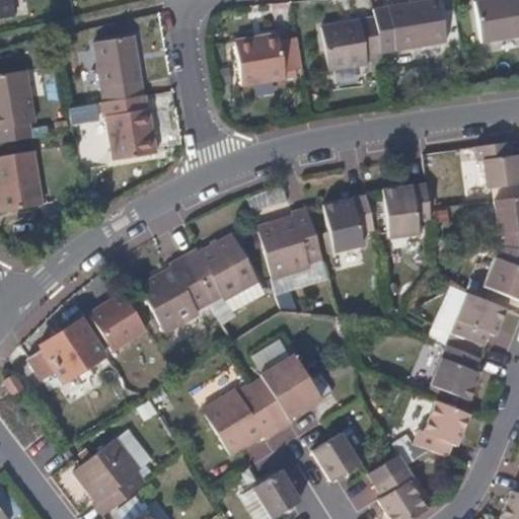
[(441,43),(433,0),(432,0),(384,8),(388,33),(391,51),(441,43)]
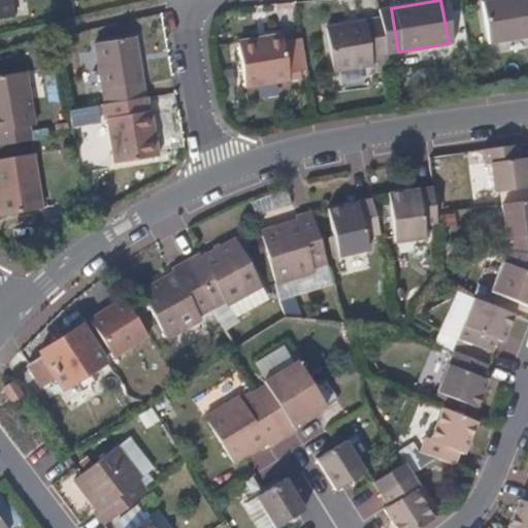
[(527,36),(527,12),(525,0),(496,0),(495,0),(482,3),(480,3),(487,44),(527,36)]
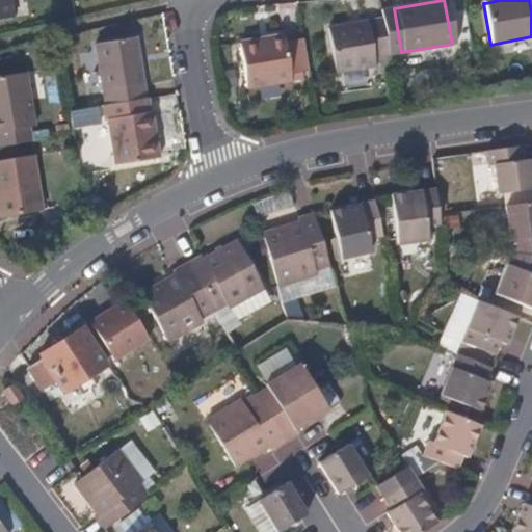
[(398,34),(394,8),(379,11),(380,19),(383,37),(398,34)]
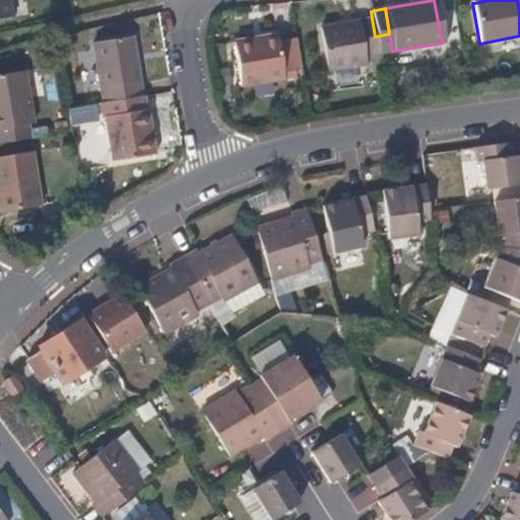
[(378,53),(375,37),(372,18),(318,28),(324,71),(363,64),(362,56),(378,53)]
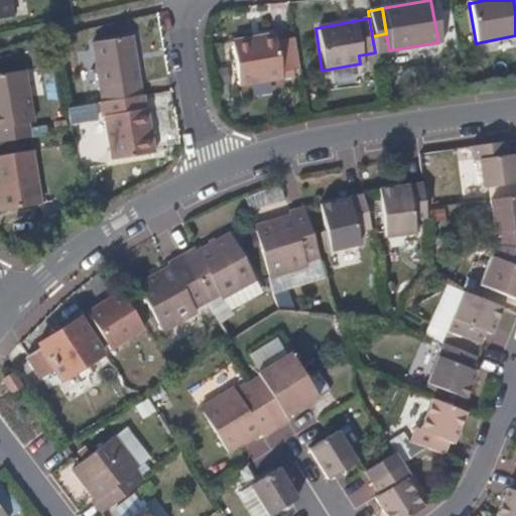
[(138,81),(130,35),(89,42),(97,89),(138,81)]
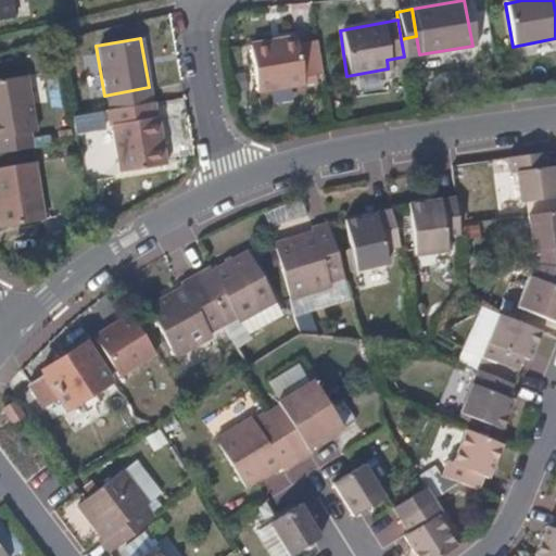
[(299,86),(292,40),(243,48),(252,93),(299,86)]
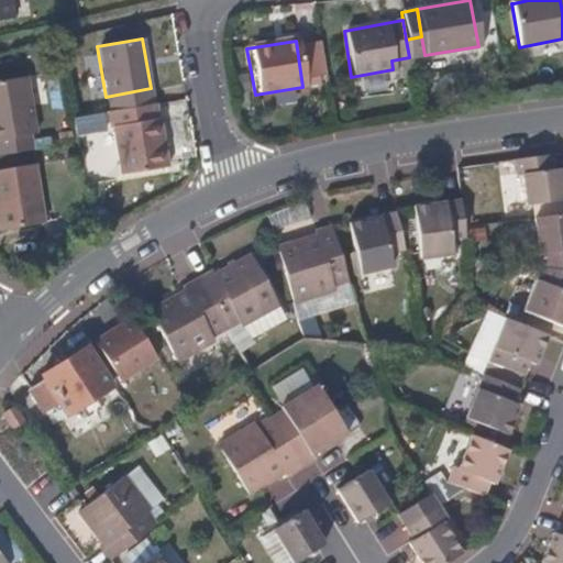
[(0,140),(35,134),(25,77),(0,80),(0,140)]
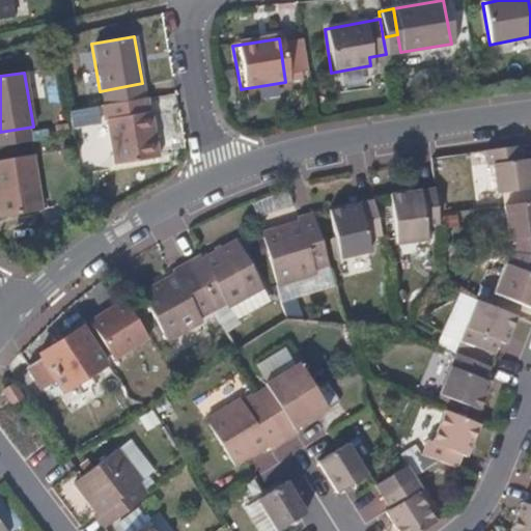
[(95,105),(66,111),(70,128),(99,121),(95,105)]
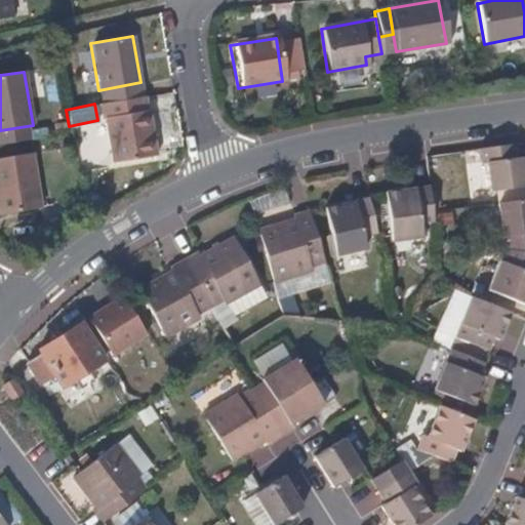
[(156,157),(148,112),(104,120),(112,165),(156,157)]
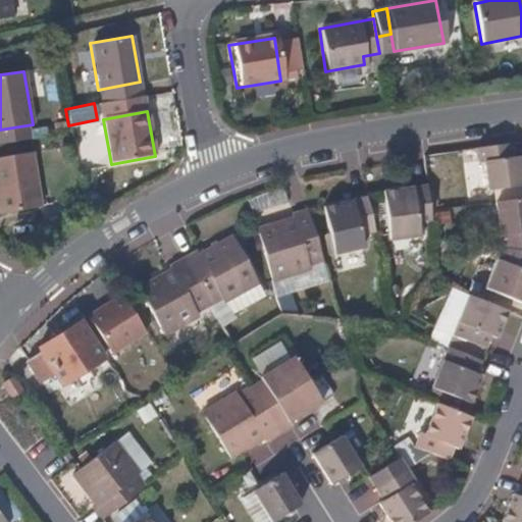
[(521,185),(521,153),(519,154),(517,140),(516,141),(481,146),(483,159),(488,158),(492,188),(521,185)]
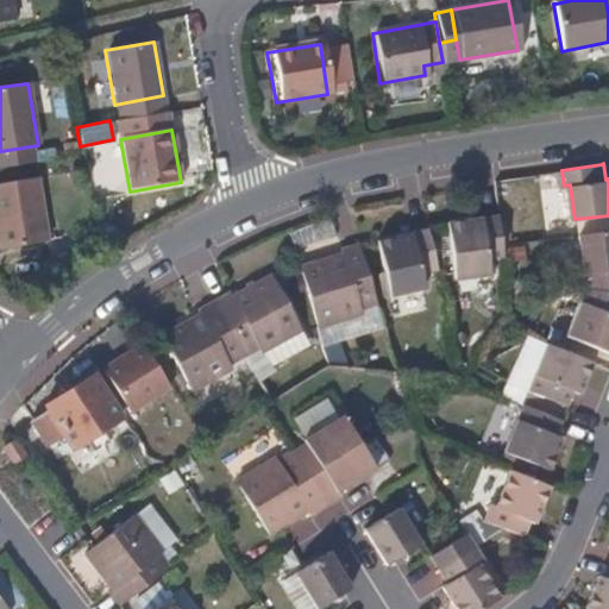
[(0,250),(46,243),(36,180),(0,184),(0,250)]
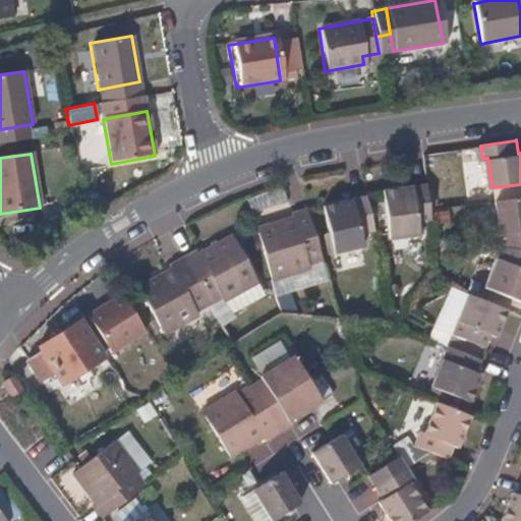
[(435,210),(433,205),(430,183),(387,189),(386,189),(393,238),(423,234),(422,222),(437,219),(435,210)]
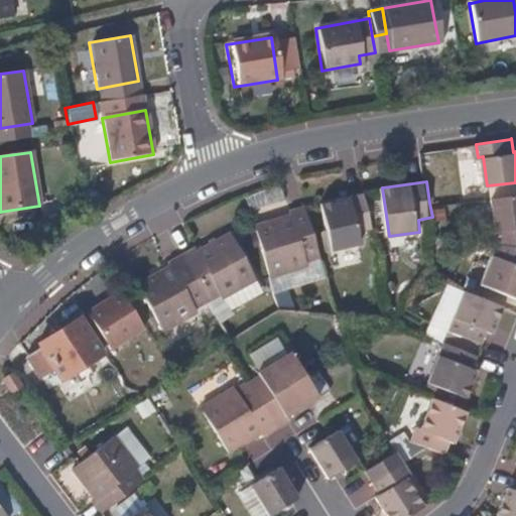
[(375,228),(367,194),(323,204),(334,251),(364,244),(362,232),(375,228)]
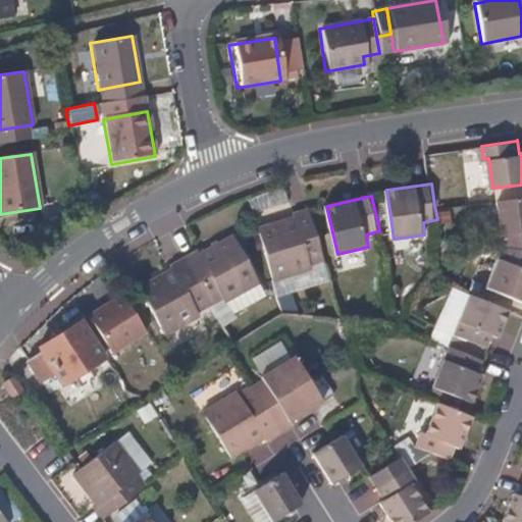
[(521,197),(500,201),(506,247),(507,247),(521,248),(521,197)]
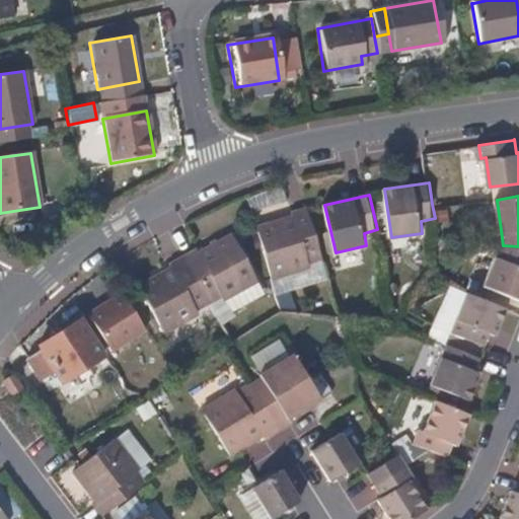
[(325,258),(310,208),(309,208),(294,212),(295,217),(261,228),(276,279),(311,268),(310,264),(325,258)]
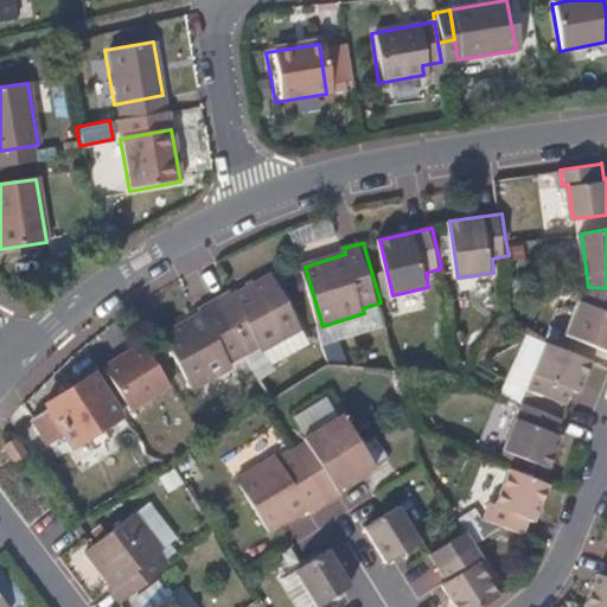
[(304,330),(274,275),(236,296),(234,293),(218,301),(248,355),(261,347),(267,350),(304,330)]
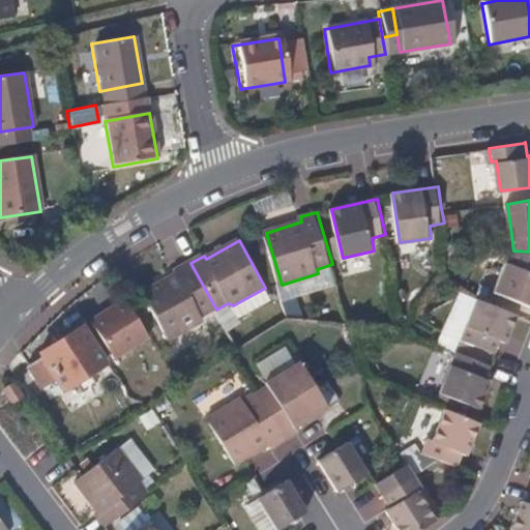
[(529,252),(514,251),(513,251),(512,251),(497,291),(529,303),(529,252)]
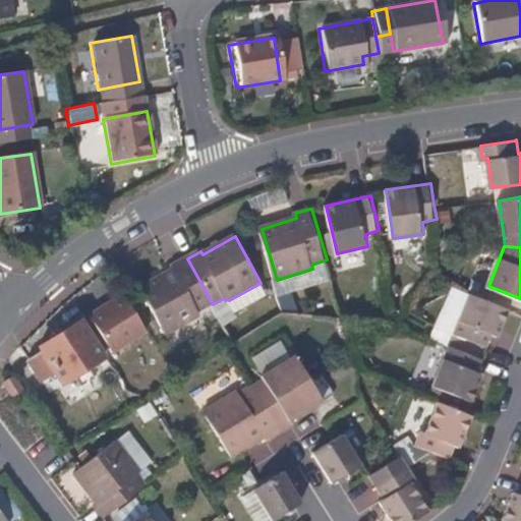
[(213,304),(187,258),(174,266),(175,270),(141,288),(168,335),(203,316),(199,312),(213,304)]
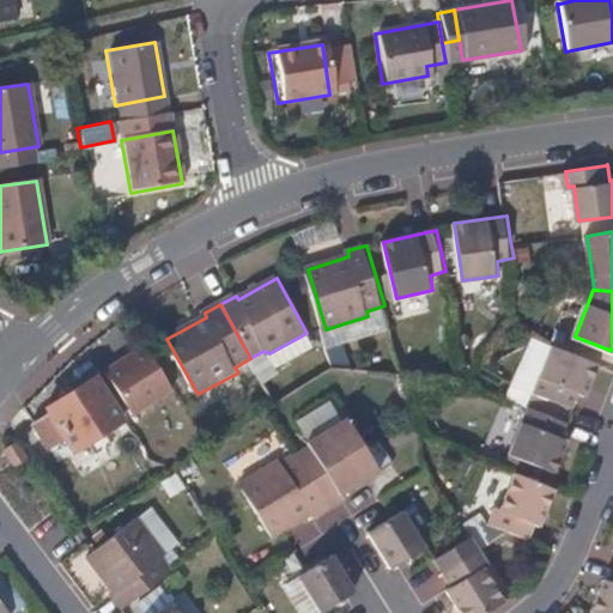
[(589,396),(601,364),(554,345),(536,393),(576,408),(581,394),(589,396)]
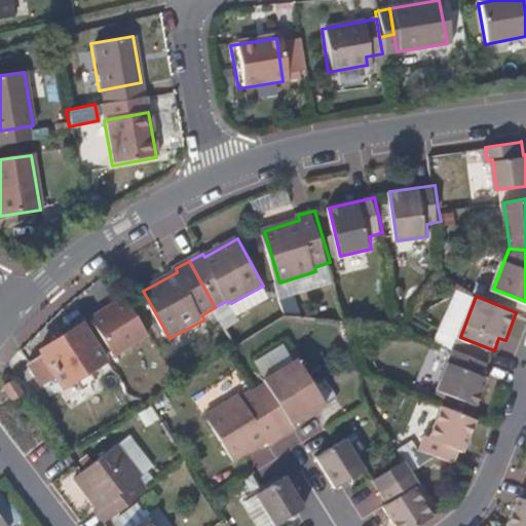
[(138,330),(113,297),(101,306),(102,308),(85,320),(108,350),(138,330)]
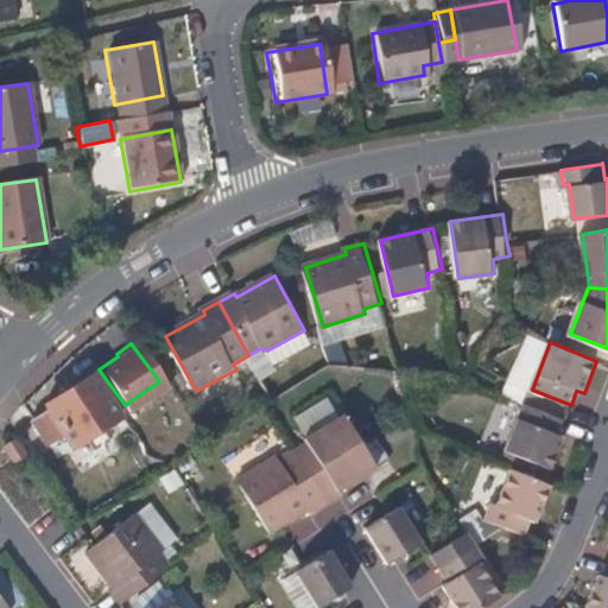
[(121,422),(94,374),(44,403),(46,409),(33,417),(30,425),(21,429),(36,454),(64,437),(73,450),(121,422)]
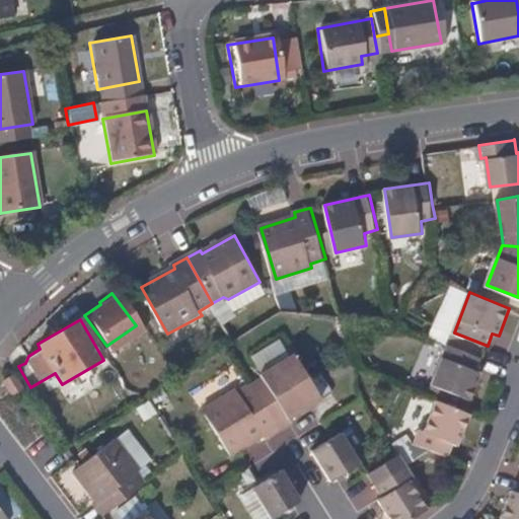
[(484,372),(478,369),(483,357),(449,344),(434,384),(473,399),(484,372)]
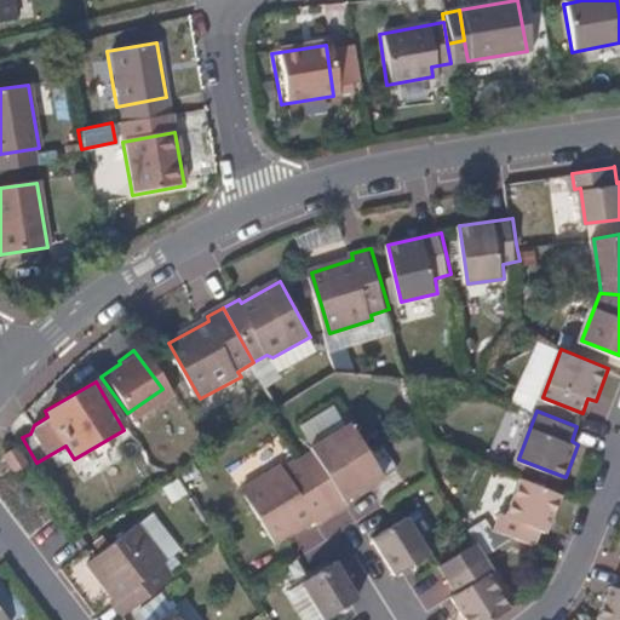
[(388,477),(354,423),(313,448),(316,454),(303,463),(337,516),(354,505),(351,499),(388,477)]
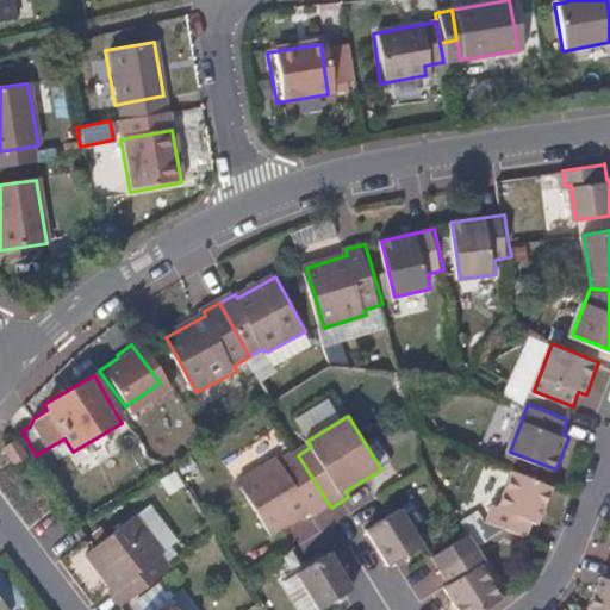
[(27,460),(19,444),(8,449),(19,465),(27,460)]
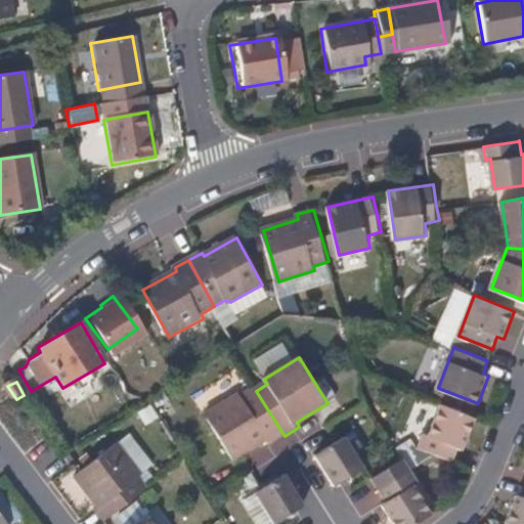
[(285,436),(256,391),(244,398),(241,394),(208,415),(236,460),(269,439),(272,443),(278,440),(285,436)]
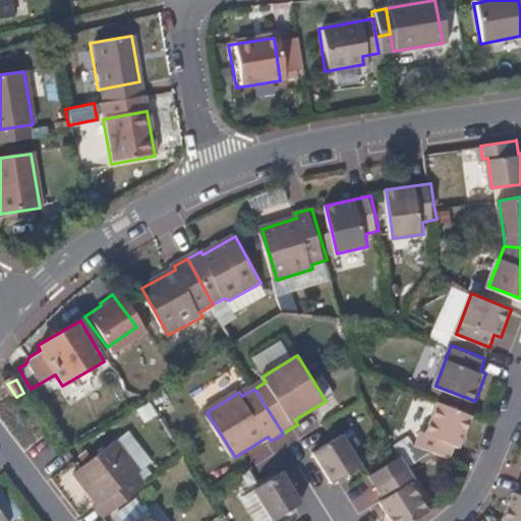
[(462,447),(474,415),(470,414),(440,402),(428,432),(423,430),(418,445),(437,453),(453,459),(458,446),(462,447)]
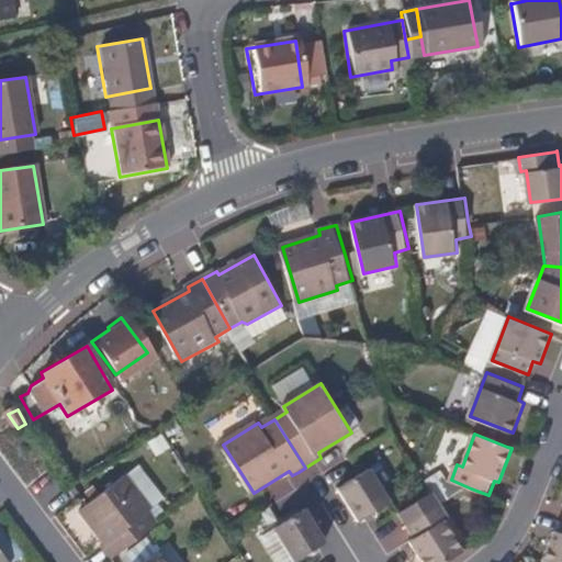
[(394,503),(374,469),(368,473),(341,489),(347,497),(362,523),(369,518),(394,503)]
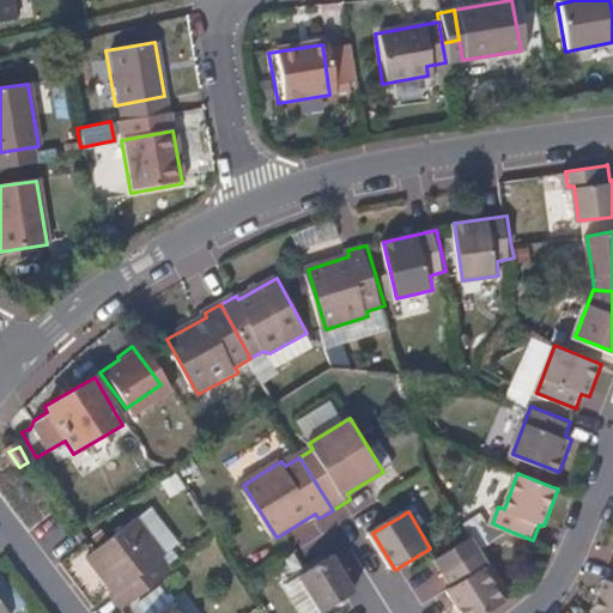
[(174,575),(165,559),(168,557),(140,521),(92,557),(89,559),(116,596),(114,599),(125,612),(174,575)]
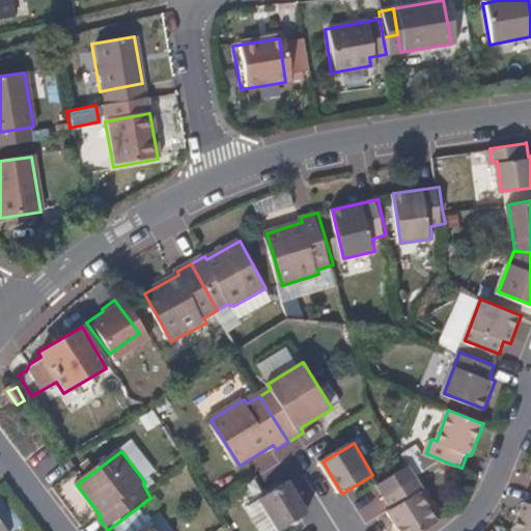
[(388,498),(419,478),(411,466),(381,485),(388,498)]
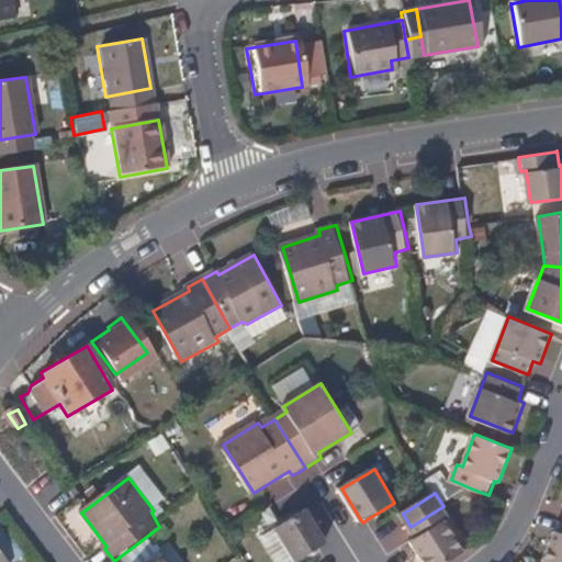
[(450,561),(456,560),(468,551),(449,521),(450,518),(444,506),(411,527),(418,538),(414,541),(426,561),(450,561)]
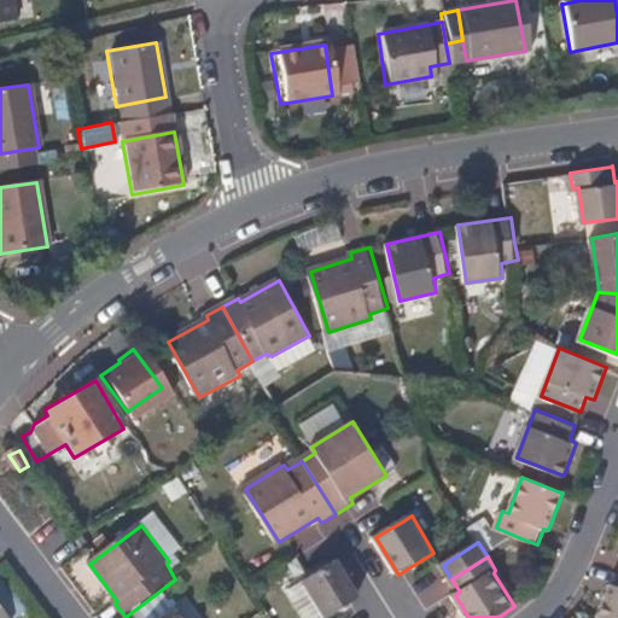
[(363,598),(340,560),(310,578),(305,582),(327,617),(330,617),(356,601),(363,598)]
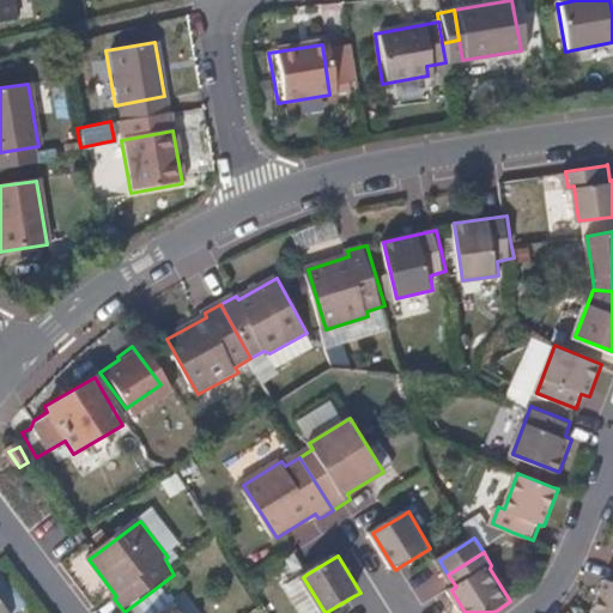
[(612,612),(612,580),(608,580),(595,611),(600,612),(612,612)]
